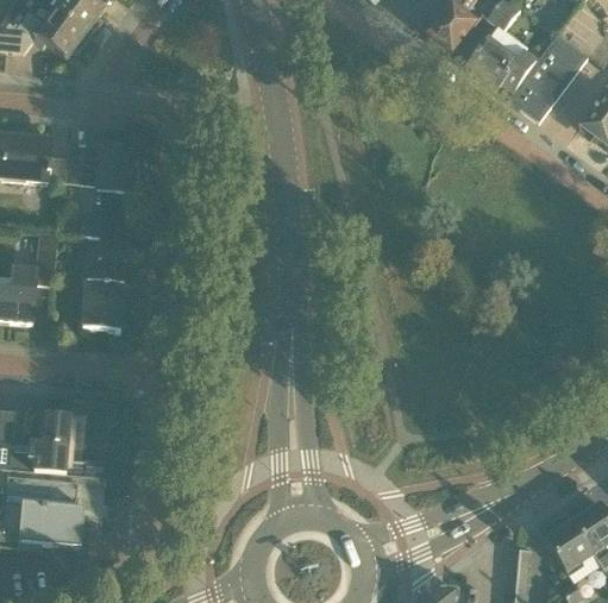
[(89,36),(41,0),(38,0),(30,12),(18,27),(43,46),(45,43),(67,58),(74,50),(77,52),(89,36)]
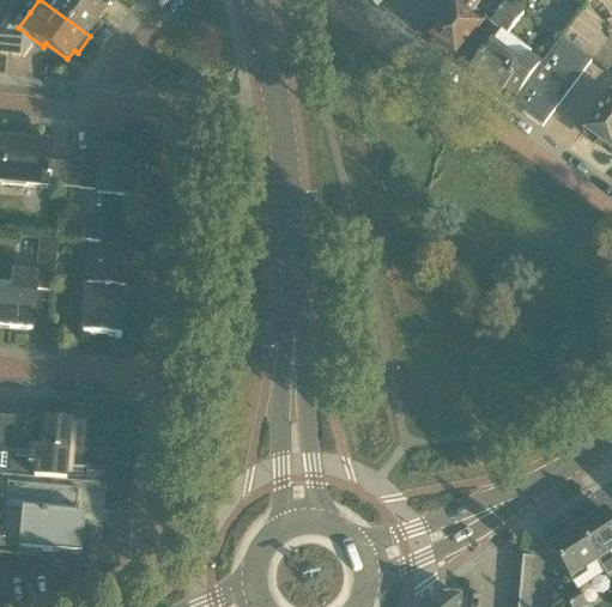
[(41,0),(90,36),(103,19),(100,17),(105,7),(96,0),(41,0)]
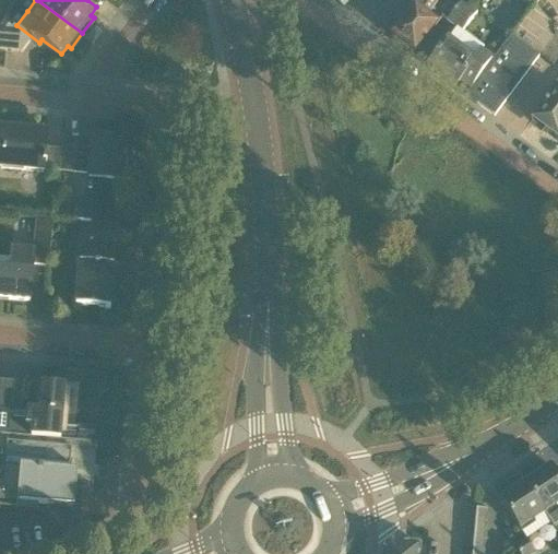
[(410,0),(414,2),(391,31),(402,39),(402,44),(406,47),(411,47),(414,49),(437,20),(427,12),(436,0),(410,0)]
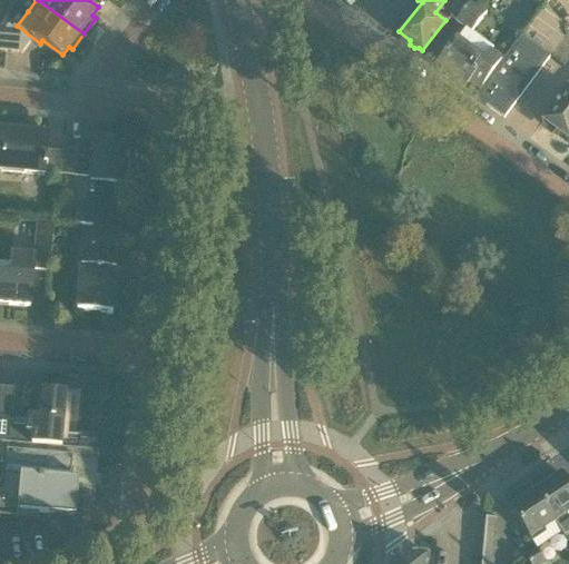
[(481,86),(504,55),(492,47),(494,43),(472,28),(488,8),(479,0),(469,0),(455,17),(464,25),(455,36),(437,65),(464,85),(470,78),(481,86)]
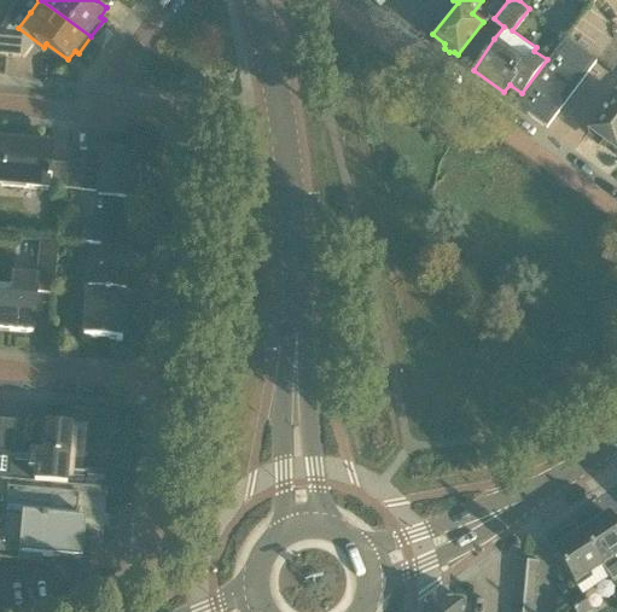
[(595,58),(581,47),(565,35),(547,59),(522,93),(516,100),(547,123),(595,58)]
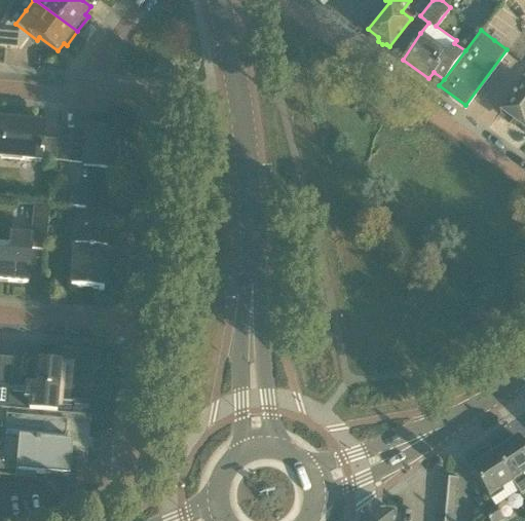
[(499,110),(524,127),(524,76),(499,110)]
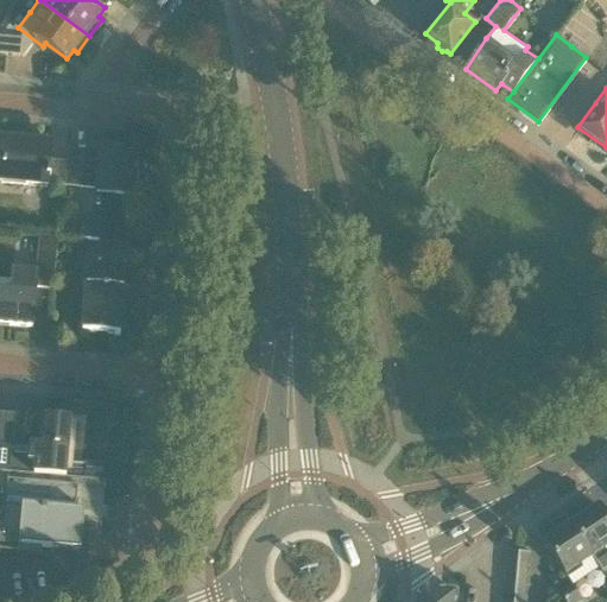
[(0,177),(48,182),(52,140),(0,134),(0,177)]
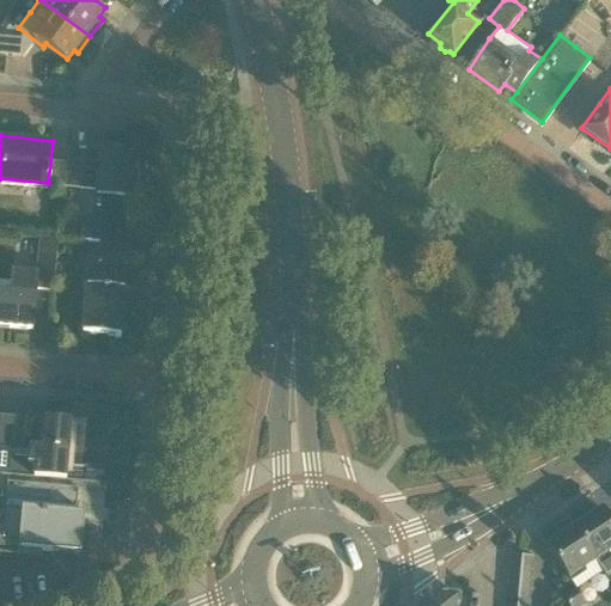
[(81,236),(101,238),(129,240),(130,221),(133,195),(135,169),(140,169),(141,165),(136,165),(138,148),(135,148),(104,146),(102,146),(102,148),(68,145),(65,183),(99,187),(96,219),(84,218),(81,236)]
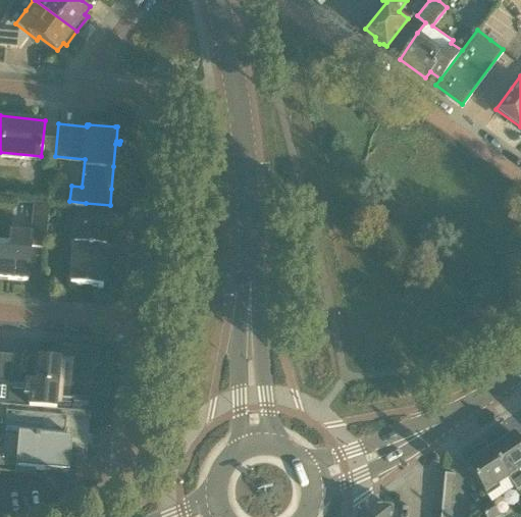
[(0,274),(29,277),(32,244),(47,246),(50,199),(34,198),(31,228),(10,227),(9,246),(0,245),(0,274)]
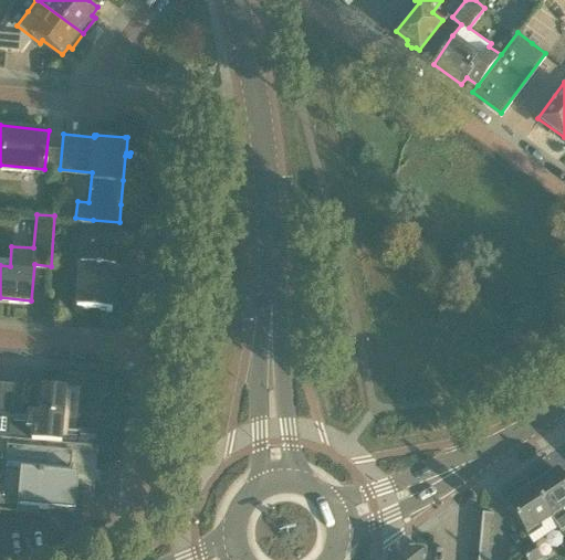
[(91,238),(116,240),(118,240),(119,222),(93,220),(91,238)]
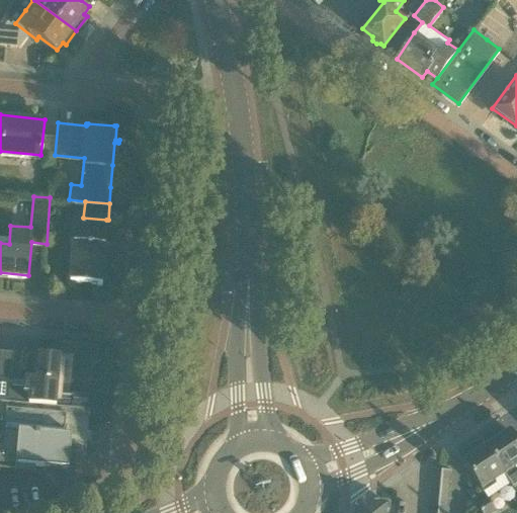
[(74,239),(71,278),(103,281),(102,280),(106,243),(106,242),(74,239)]
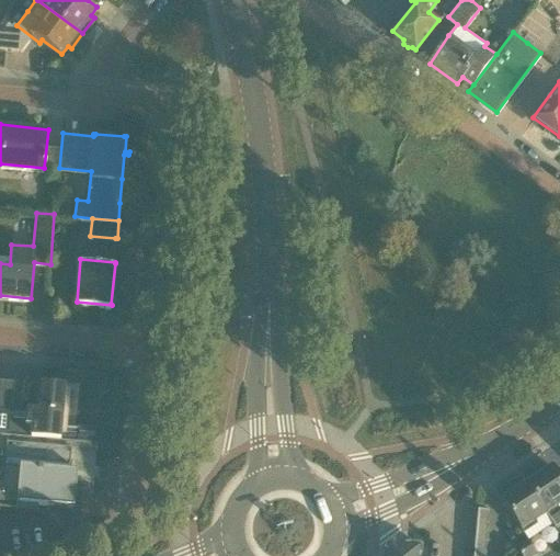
[(0,431),(6,432),(78,439),(79,426),(63,423),(66,383),(42,381),(40,408),(12,405),(15,378),(0,376),(0,431)]
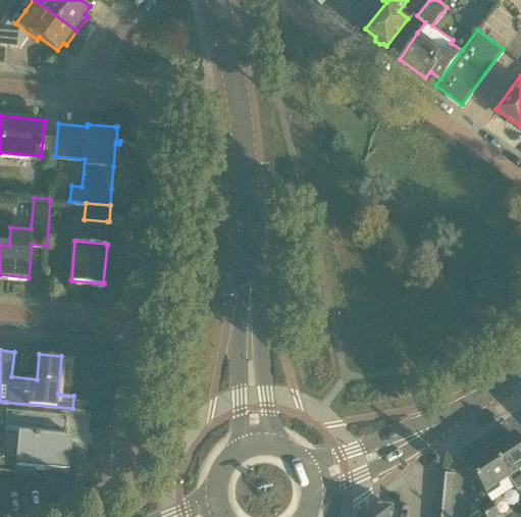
[(0,462),(36,465),(51,466),(51,468),(62,469),(62,467),(69,468),(69,462),(70,462),(71,453),(86,454),(87,443),(92,444),(93,432),(88,432),(91,409),(72,408),(5,402),(0,401),(0,462)]
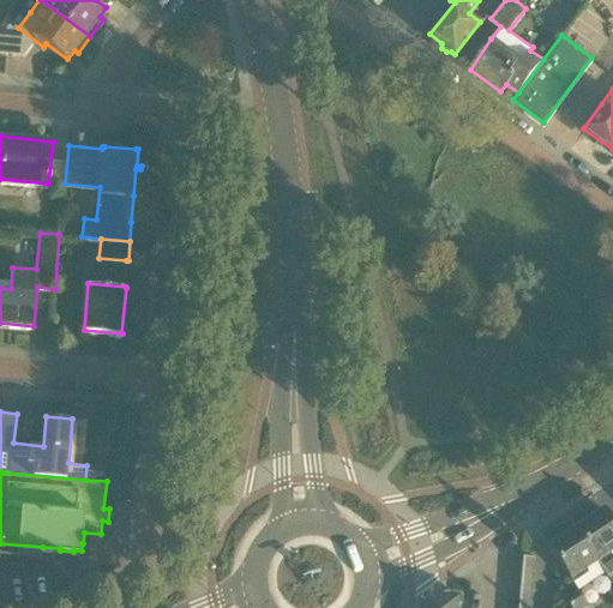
[(578,525),(599,558),(612,548),(612,517),(606,507),(578,525)]
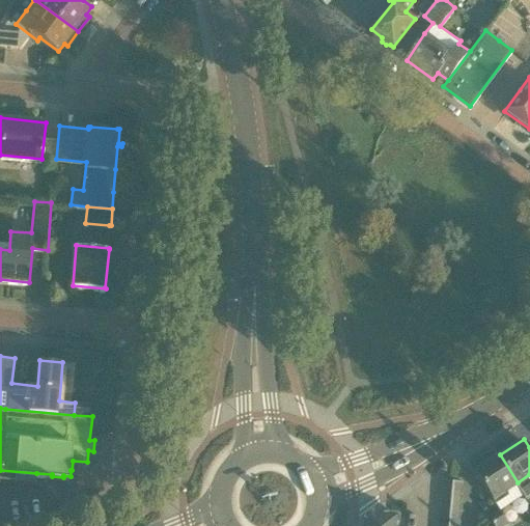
[(475,470),(496,501),(509,492),(507,489),(518,482),(500,454),(475,470)]
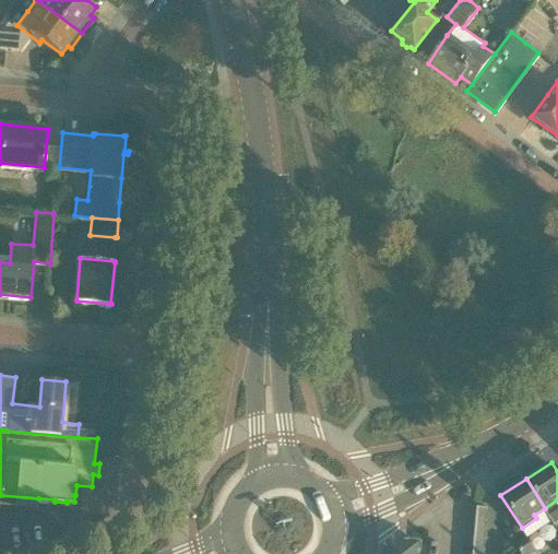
[(526,533),(514,541),(522,553),(525,553),(536,547),(526,533)]
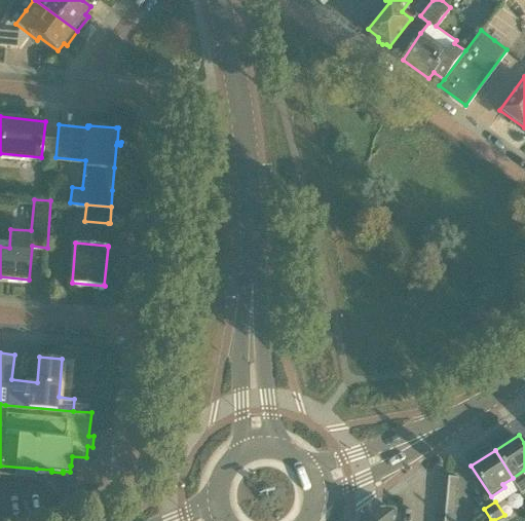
[(394,520),(396,509),(369,507),(362,512),(361,520),(394,520)]
